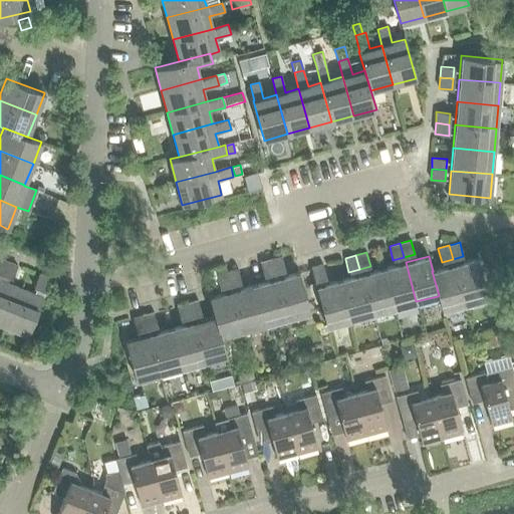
[(281,257),(271,259),(274,273),(285,270),(281,257)]
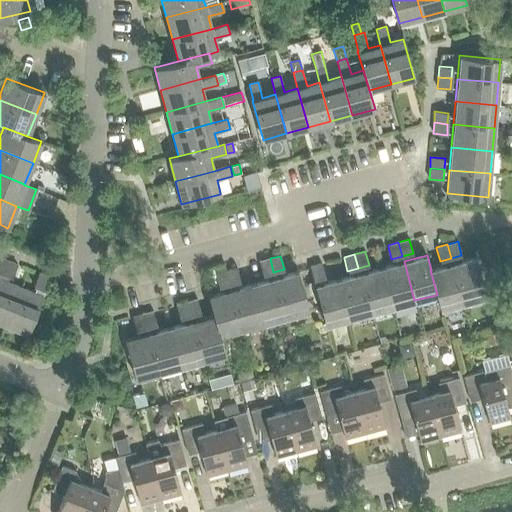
[(452,264),(463,303),(486,297),(475,257),(452,264)]
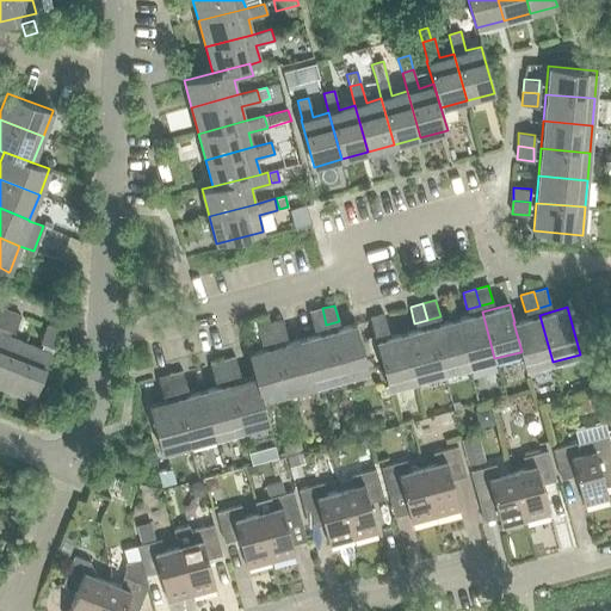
[(309,312),(314,328),(326,325),(322,308),(309,312)]
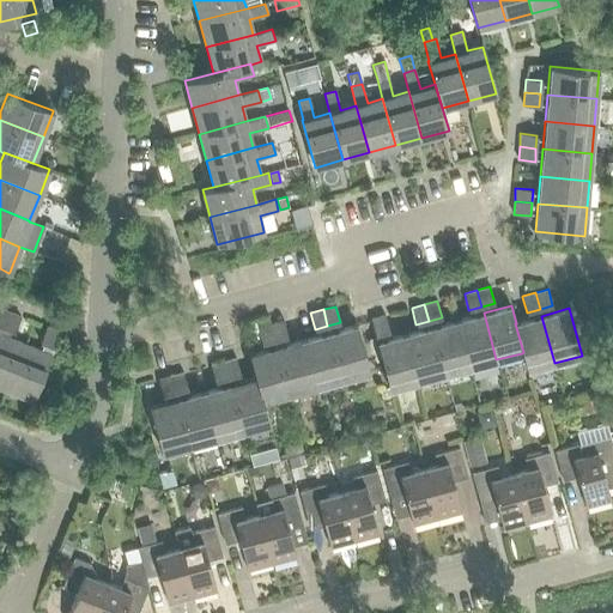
[(14,332),(20,316),(8,311),(2,327),(14,332)]
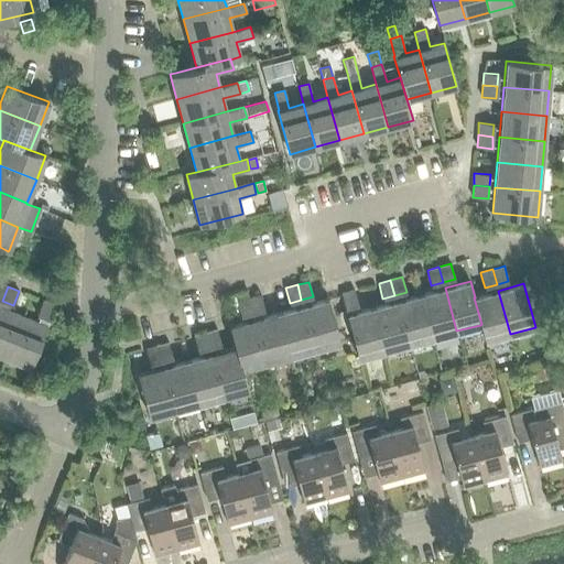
[(421,294),(432,338),(456,331),(445,288),(421,294)]
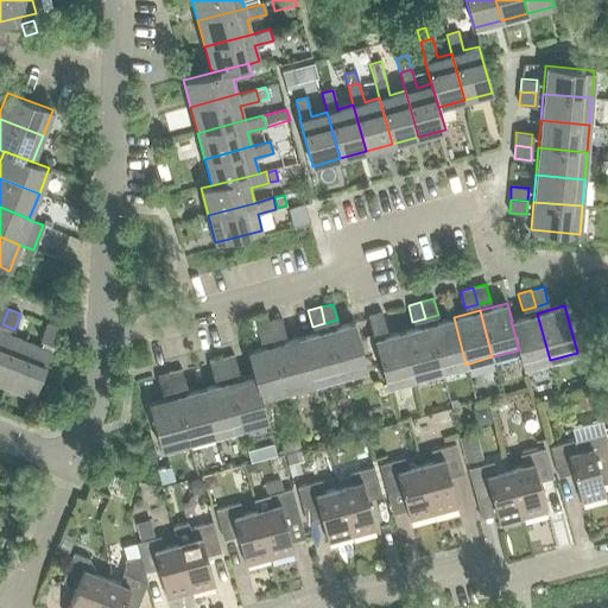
[(386,329),(382,314),(381,312),(368,316),(368,318),(372,333),(386,329)]
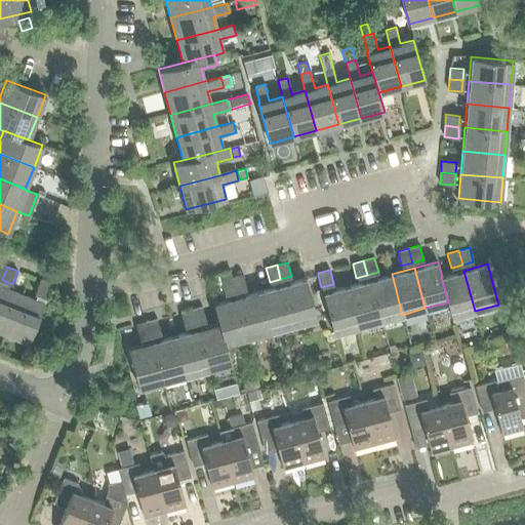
[(447,303),(451,317),(475,311),(463,271),(442,277),(441,277),(448,301),(447,303)]
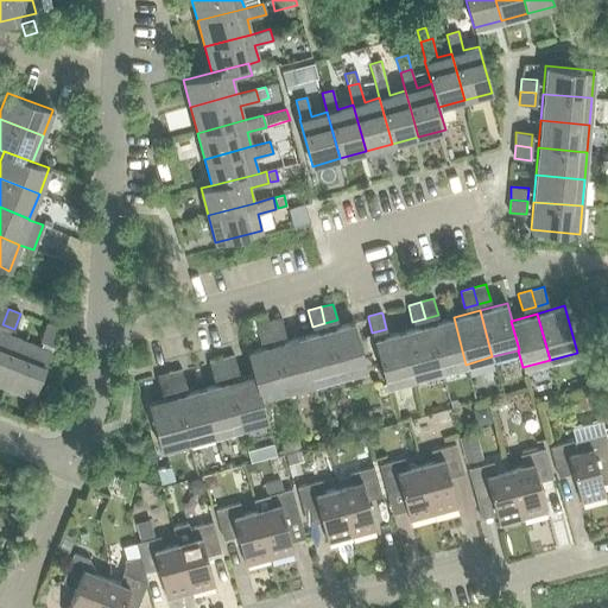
[(428,324),(441,371),(466,365),(454,317),(428,324)]
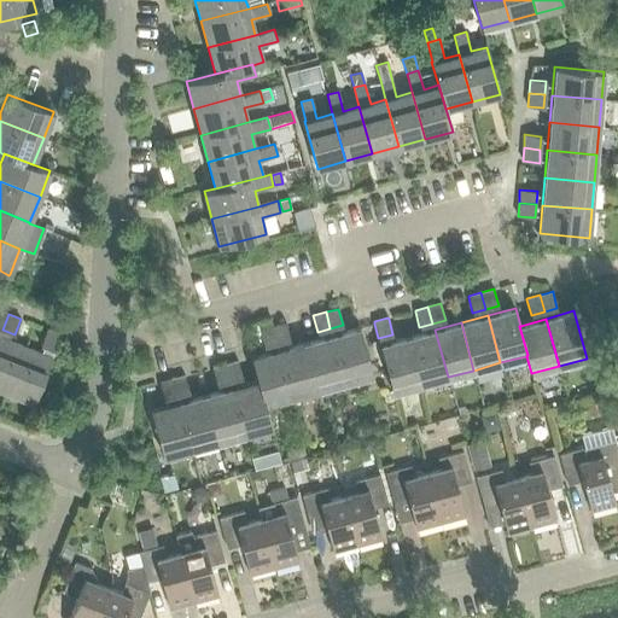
[(273,327),(277,343),(290,339),(285,324),(273,327)]
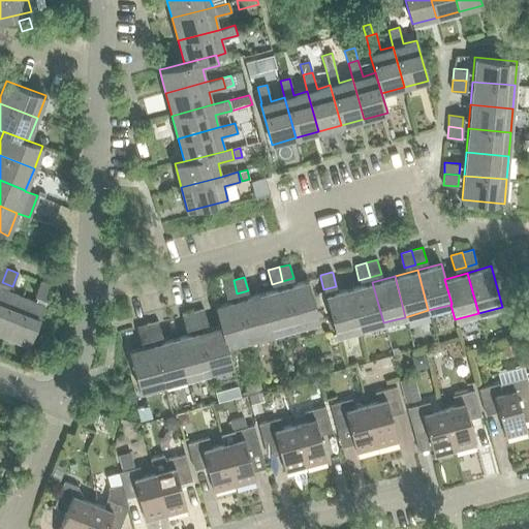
[(237,293),(234,280),(222,282),(226,297),(237,293)]
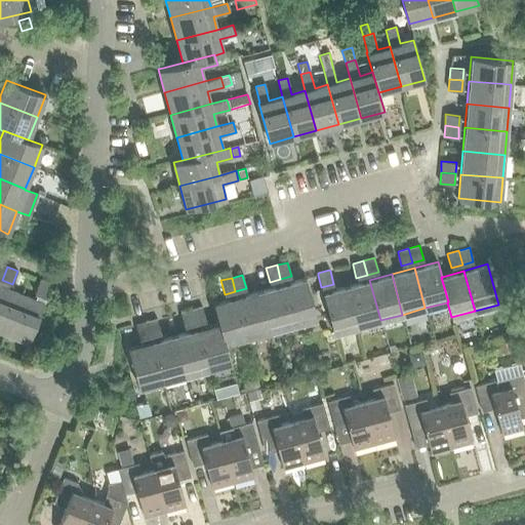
[(282,285),(293,325),(317,319),(306,278),(305,279),(282,285)]
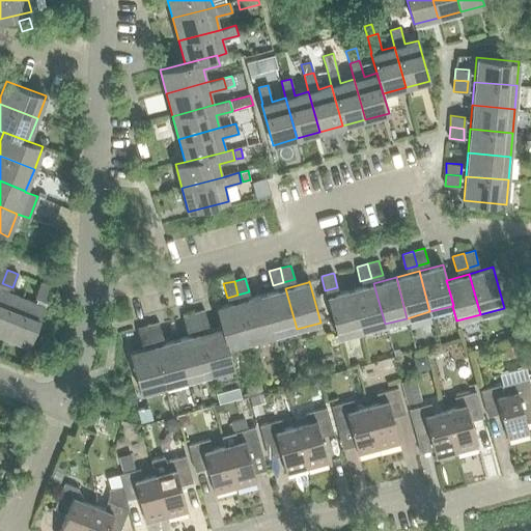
[(47,301),(52,287),(40,283),(35,297),(47,301)]
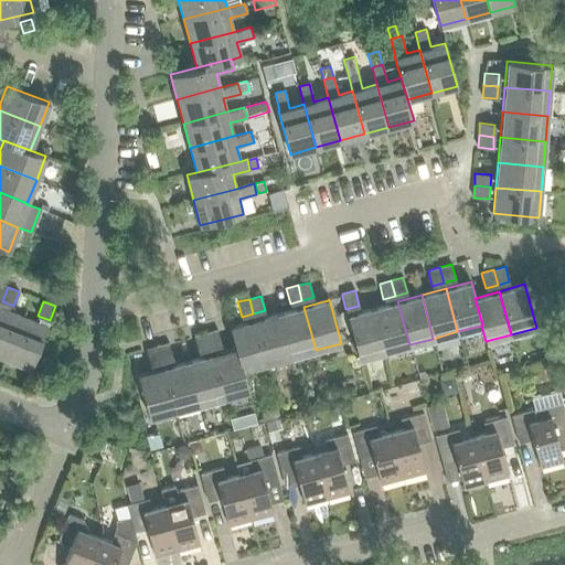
[(397,301),(373,308),(384,351),(409,344),(397,301)]
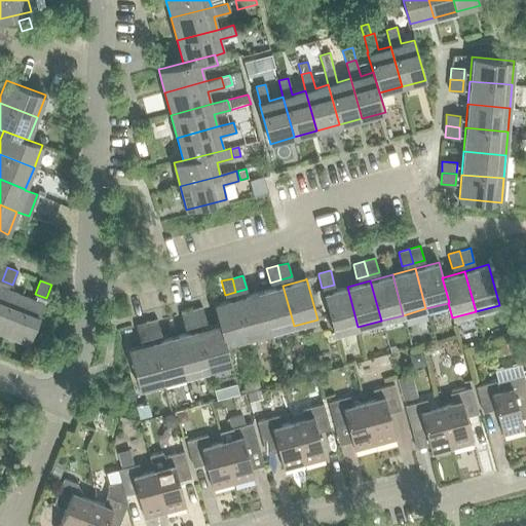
[(0,286),(0,331),(6,334),(22,295),(0,286)]
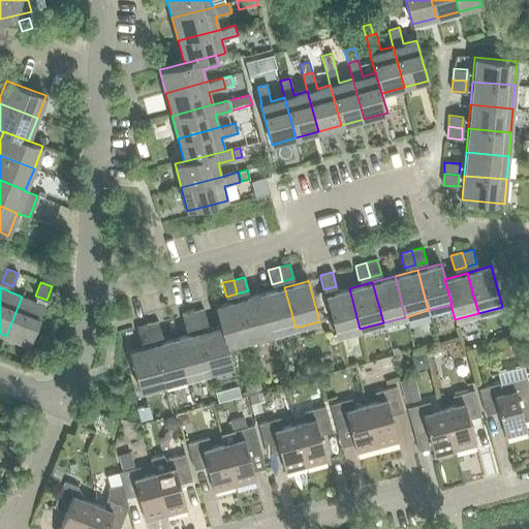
[(261,293),(273,334),(296,328),(284,287),(261,293)]
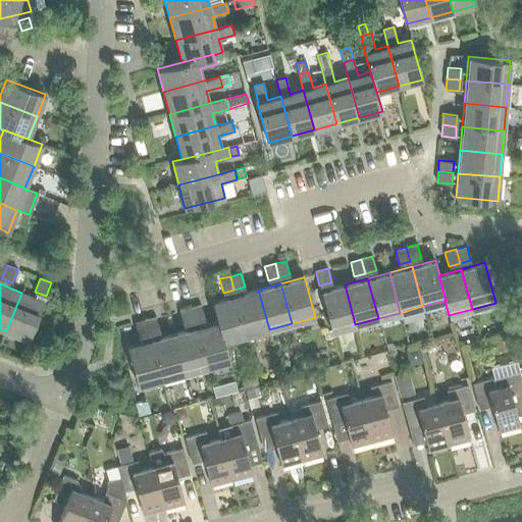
[(331,331),(355,324),(345,284),(321,291),(331,331)]
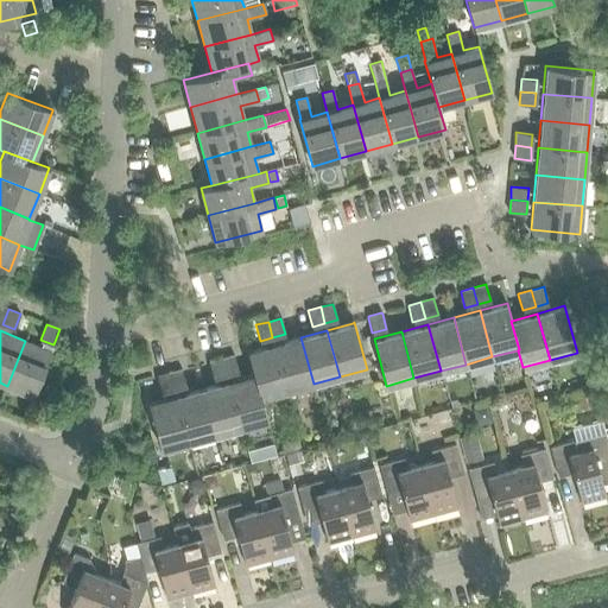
[(274,344),(287,391),(314,384),(301,337),(274,344)]
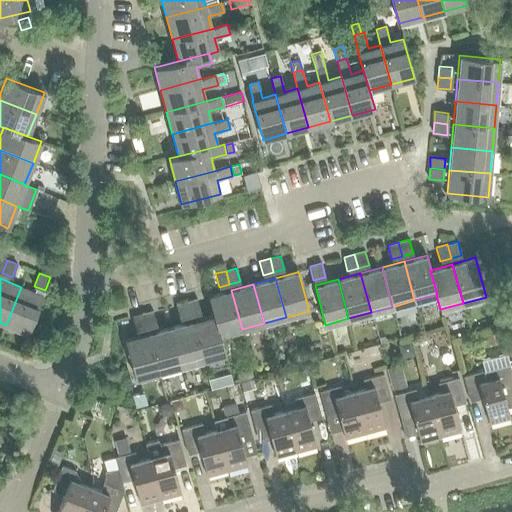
[(21,287),(6,325),(28,334),(43,296),(21,287)]
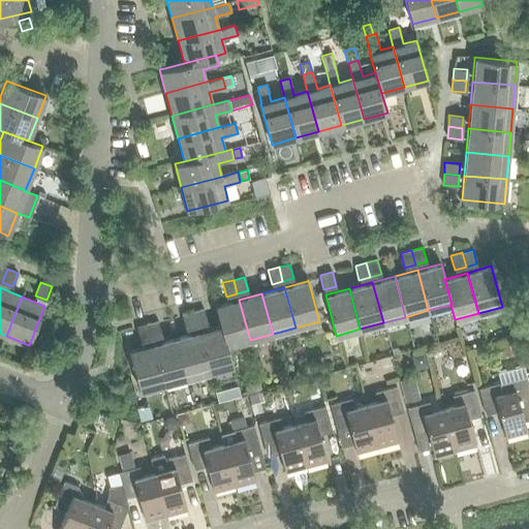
[(215,306),(220,325),(221,325),(227,346),(250,340),(239,300),(215,306)]
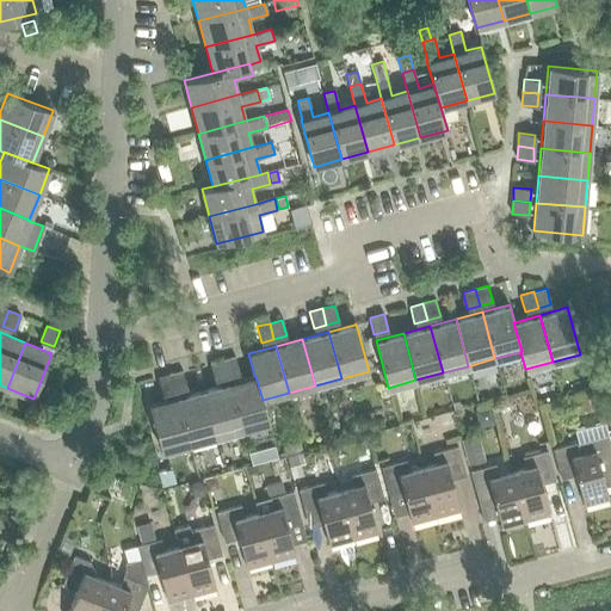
[(240,374),(235,358),(235,357),(222,360),(227,376),(240,374)]
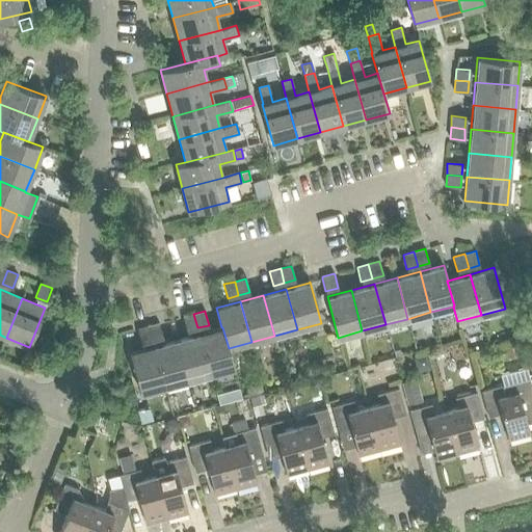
[(197,327),(193,314),(183,317),(186,330),(197,327)]
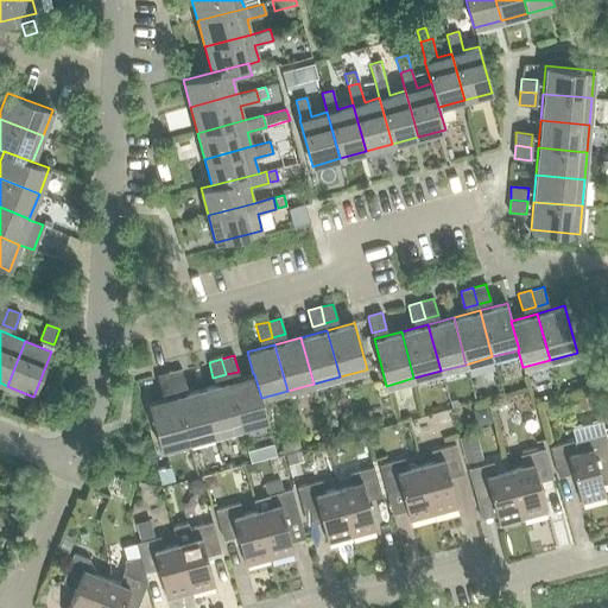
[(185,386),(182,369),(169,373),(173,388),(185,386)]
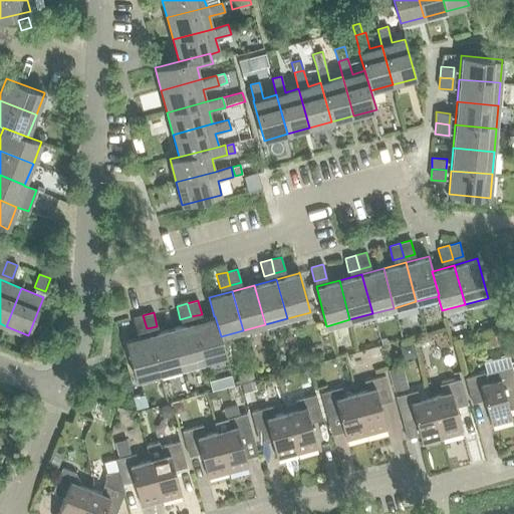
[(147,328),(143,315),(133,318),(137,331),(147,328)]
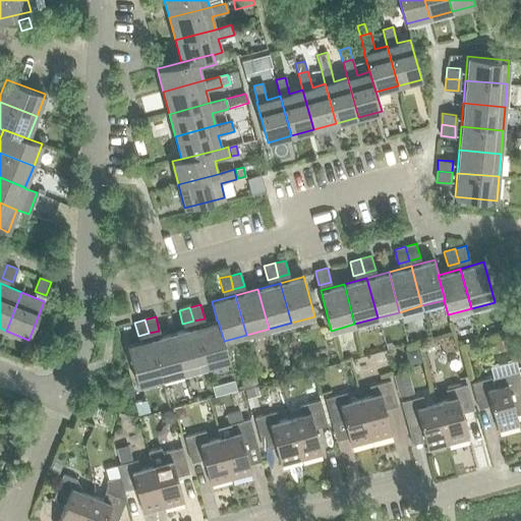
[(195,327),(207,366),(230,360),(224,341),(218,321),(217,321),(195,327)]
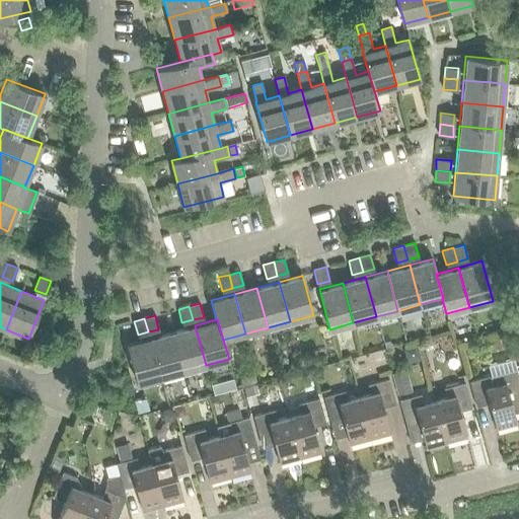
[(172,331),(183,371),(206,365),(195,325),(172,331)]
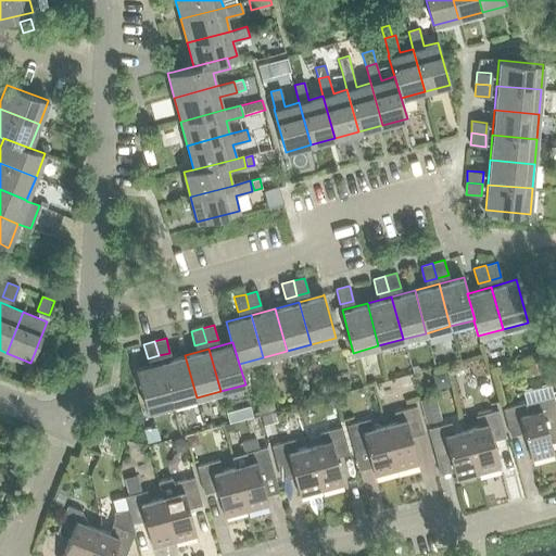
[(161,362),(173,404),(197,397),(185,355),(161,362)]
